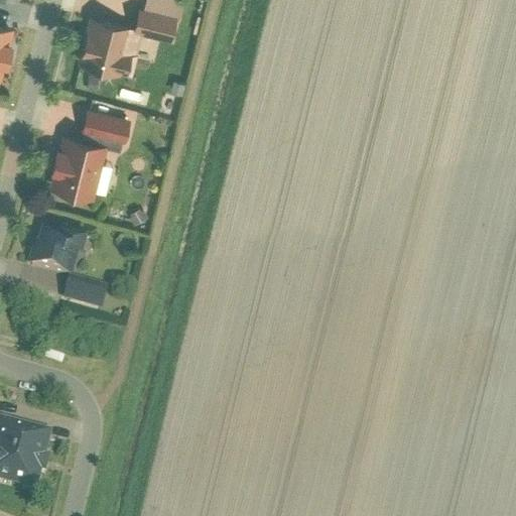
[(92,8),(78,58),(126,72),(139,21),(92,8)]
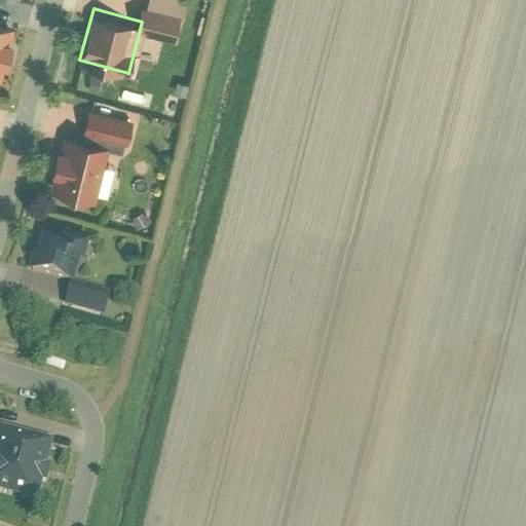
[(0,79),(3,80),(22,23),(0,15),(0,79)]
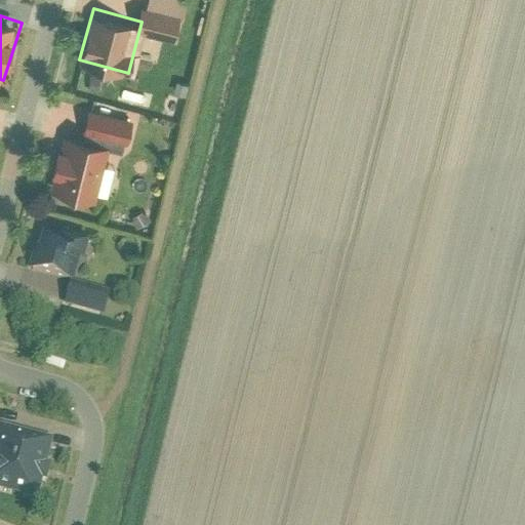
[(78,120),(129,137),(134,122),(83,105),(78,120)]
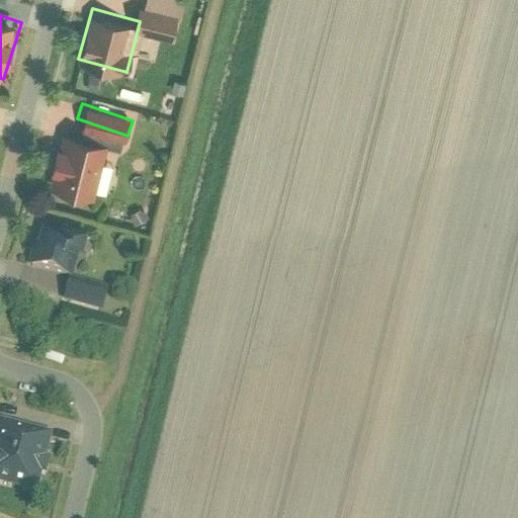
[(52,181),(95,195),(112,145),(68,131),(52,181)]
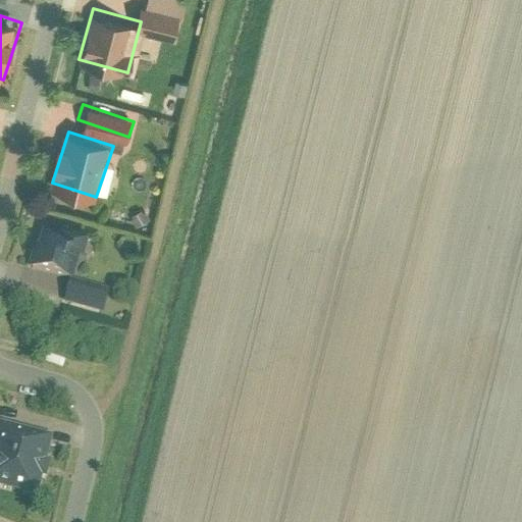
[(23,270),(76,288),(96,229),(43,213),(23,270)]
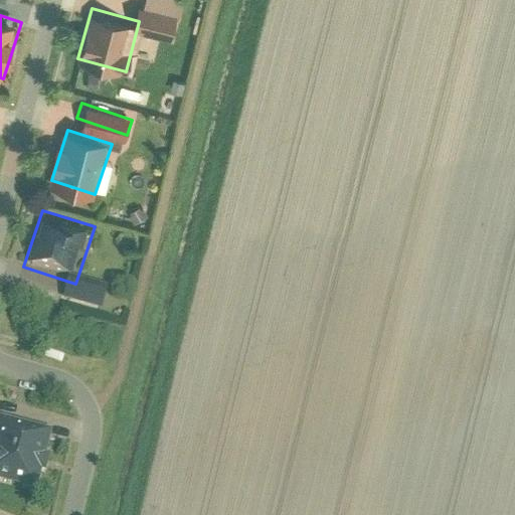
[(70,301),(105,312),(110,295),(75,284),(70,301)]
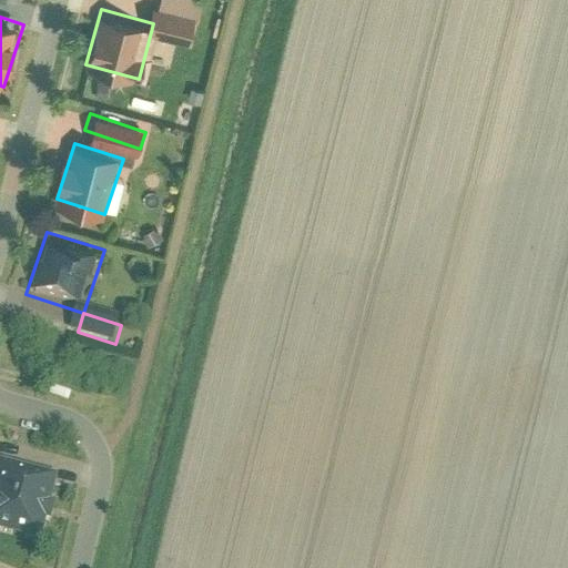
[(0,468),(0,523),(43,537),(61,483),(1,464),(0,468)]
